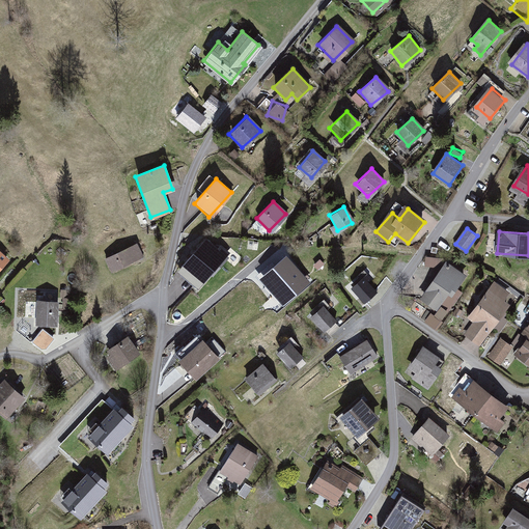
[(206,235),(181,262),(200,281),(226,254),(206,235)]
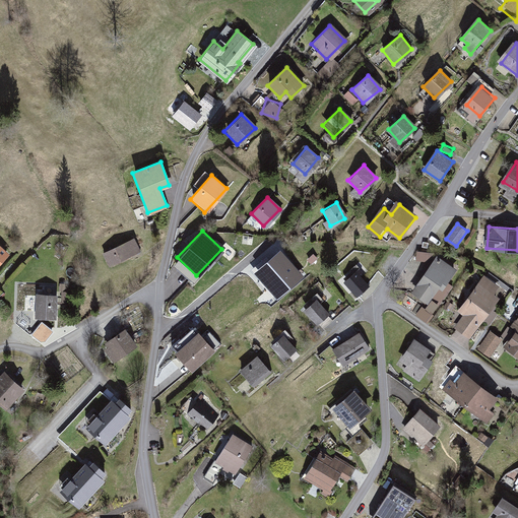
[(132,237),(104,251),(111,266),(140,251),(132,237)]
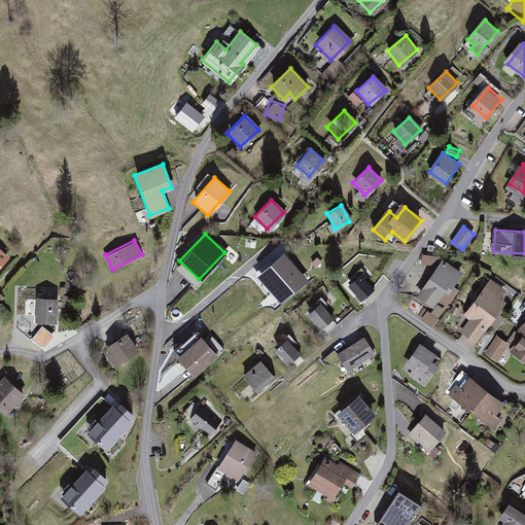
[(460,276),(442,263),(419,294),(438,308),(460,276)]
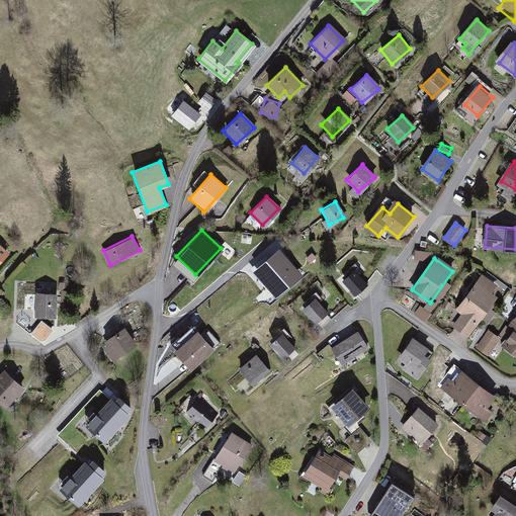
[(354,271),(343,279),(355,296),(366,287),(354,271)]
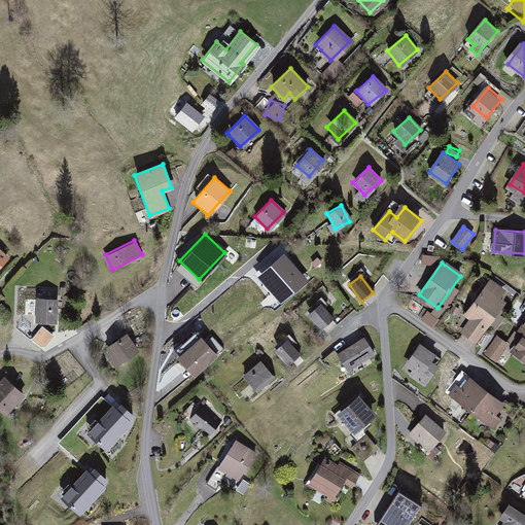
[(505,293),(490,282),(466,314),(473,319),(464,330),(477,340),(506,301),(502,298),(505,293)]
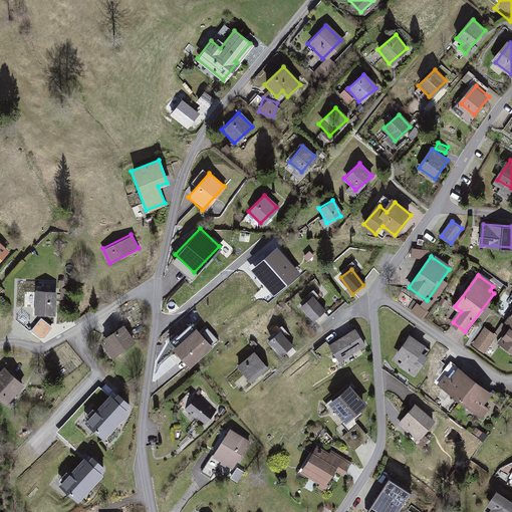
[(55,288),(35,288),(34,313),(55,313),(55,288)]
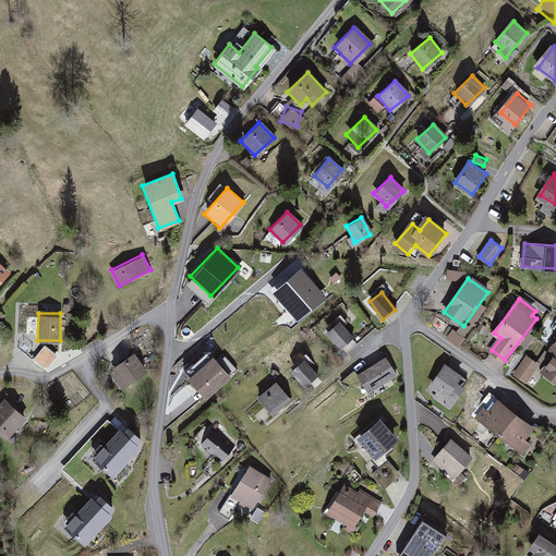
[(339,322),(327,330),(340,347),(352,338),(339,322)]
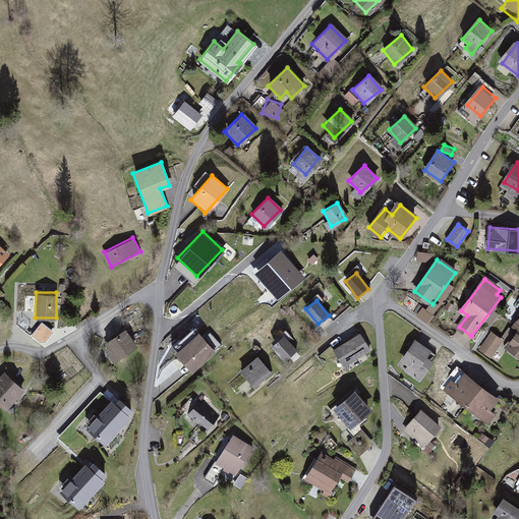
[(518,319),(514,327),(518,331),(507,346),(518,355),(518,319)]
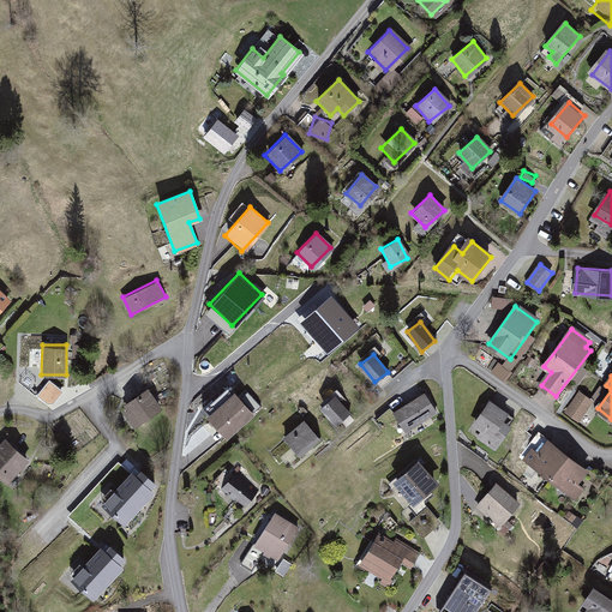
[(216,429),(245,405),(229,385),(201,409),(216,429)]
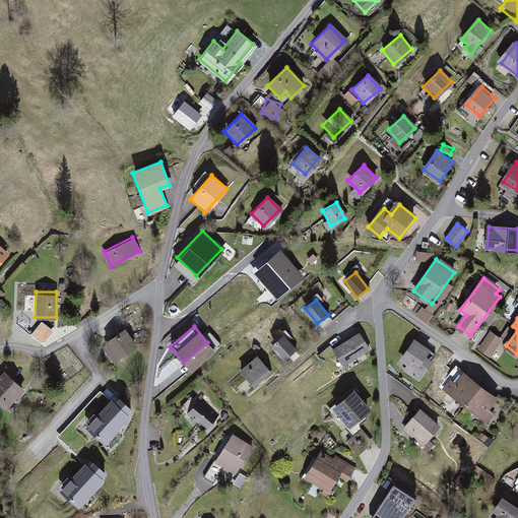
[(124,327),(104,338),(116,361),(136,349),(124,327)]
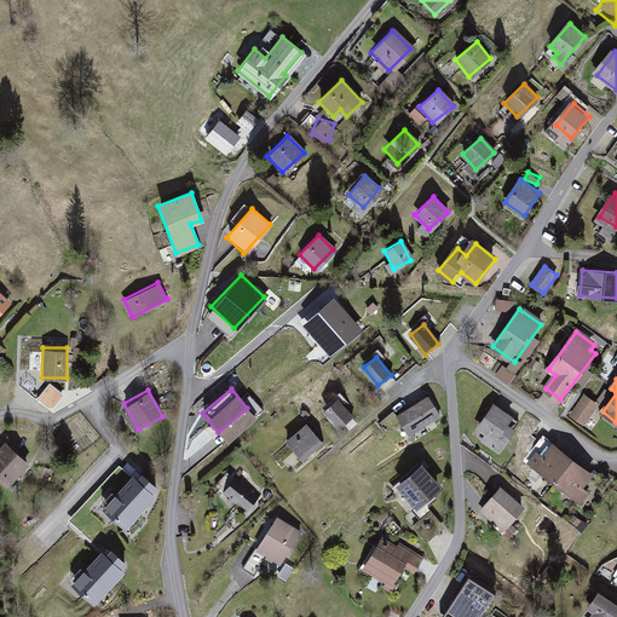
[(598,404),(582,392),(565,415),(581,425),(598,404)]
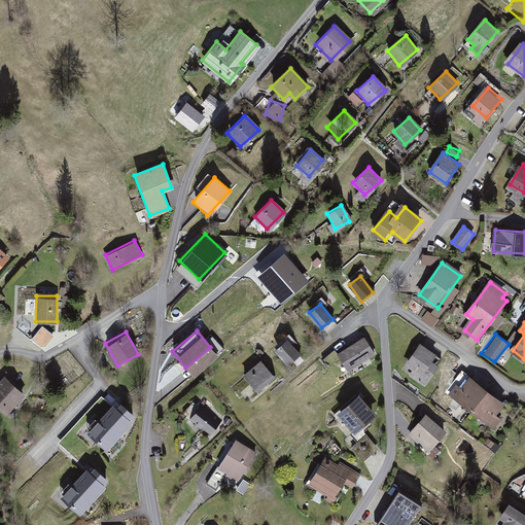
[(364,339),(337,353),(345,370),(374,355),(364,339)]
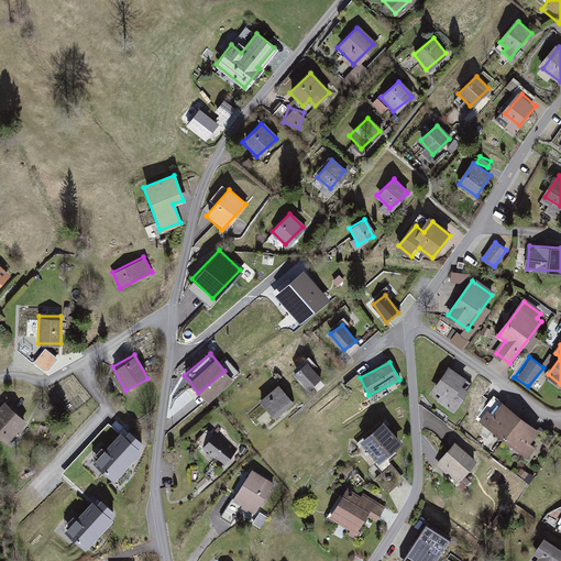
[(305,363),(294,372),(307,388),(317,381),(305,363)]
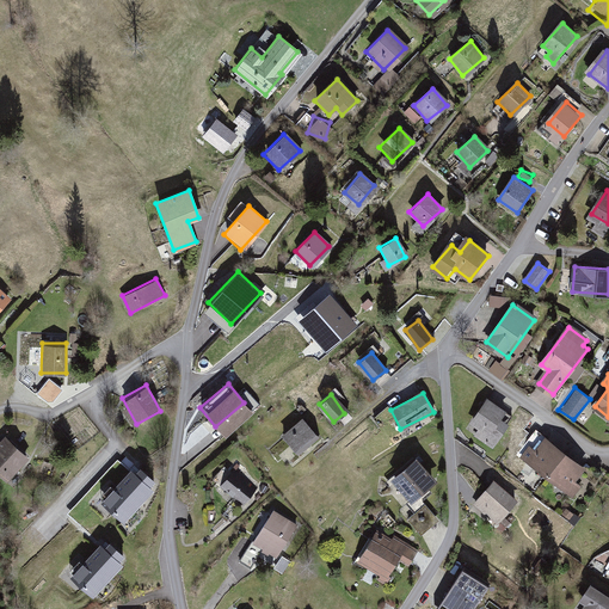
[(508,412),(488,399),(472,423),(481,429),(478,435),(493,446),(508,425),(502,422),(508,412)]
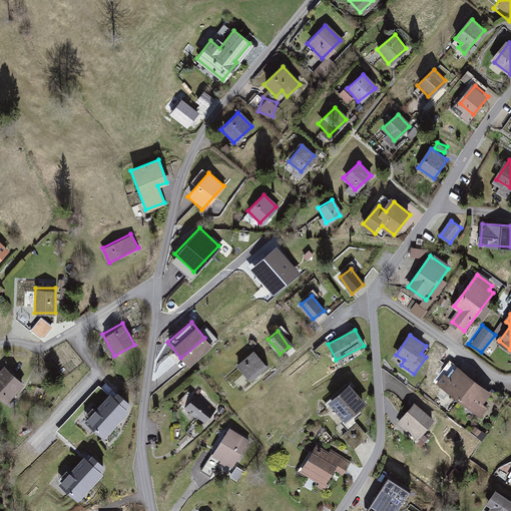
[(264,366),(251,353),(235,366),(247,380),(264,366)]
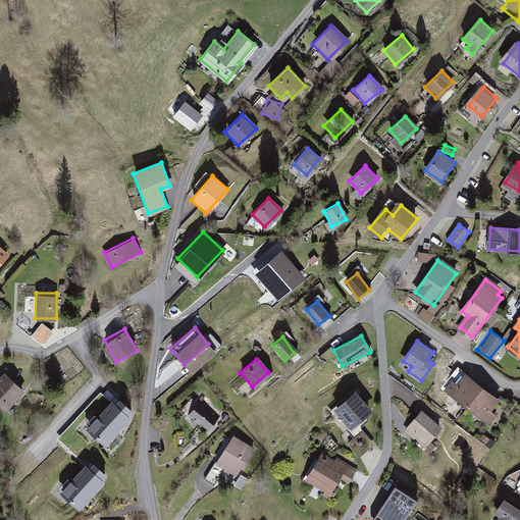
[(2,369),(0,371),(0,405),(4,410),(23,392),(2,369)]
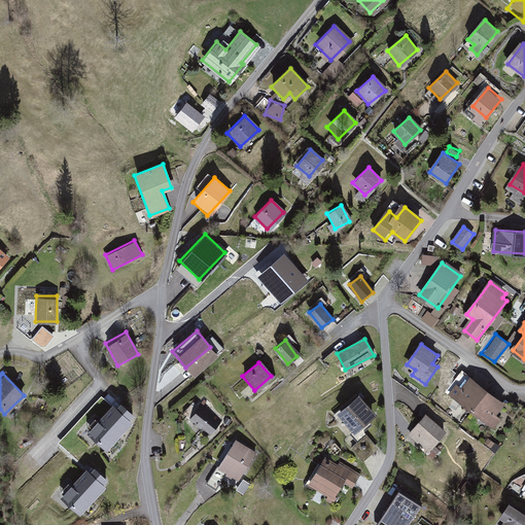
[(454,386),(449,394),(490,426),(496,418),(492,415),(502,403),(470,377),(460,390),(454,386)]
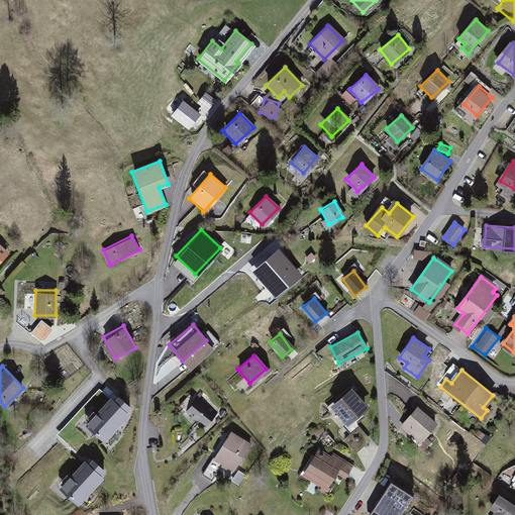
[(367,407),(352,388),(331,404),(345,423),(367,407)]
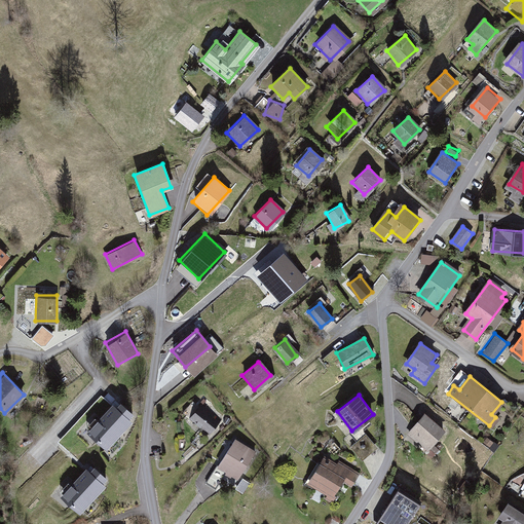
[(116,404),(91,431),(108,446),(133,419),(116,404)]
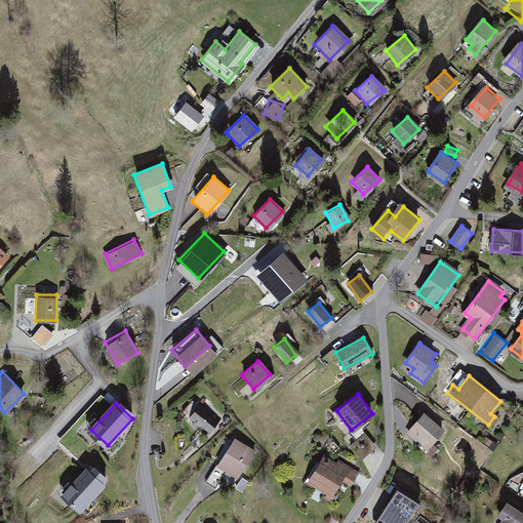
[(215,418),(198,405),(188,419),(205,432),(215,418)]
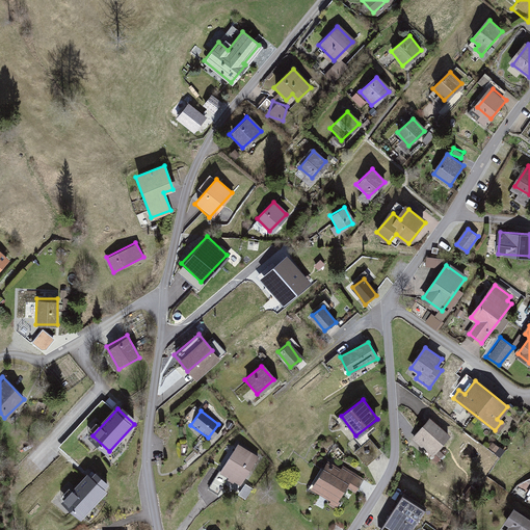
[(450,435),(431,420),(415,439),(433,455),(450,435)]
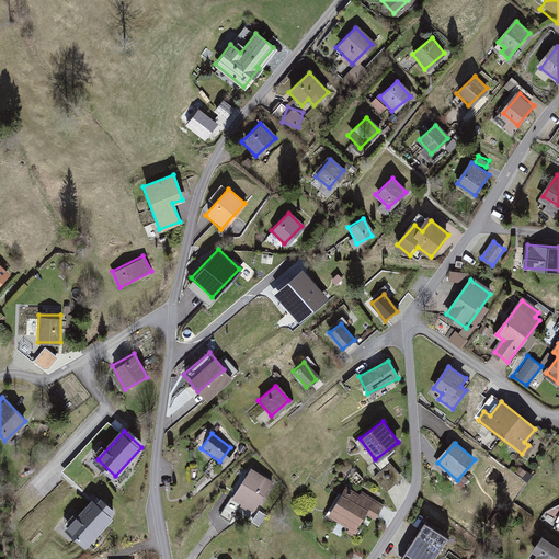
[(270,481),(250,469),(231,498),(251,511),(270,481)]
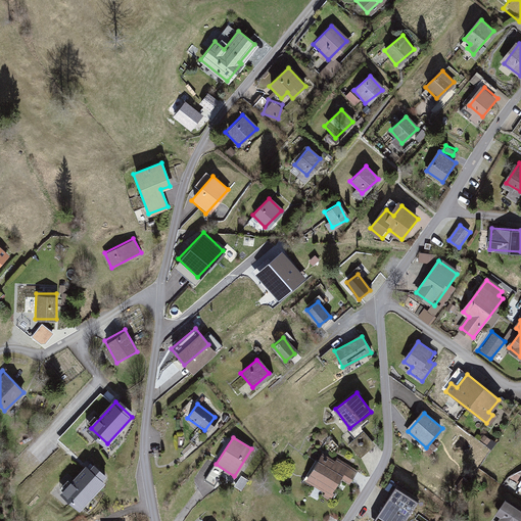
[(319,455),(304,478),(332,495),(347,472),(319,455)]
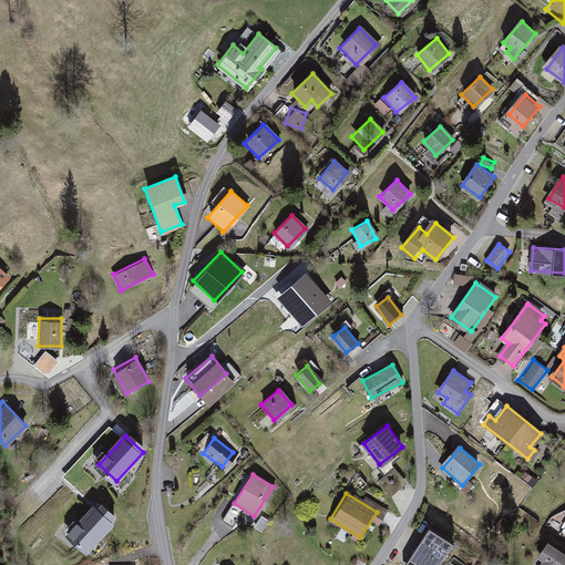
[(113,524),(91,506),(67,535),(88,554),(113,524)]
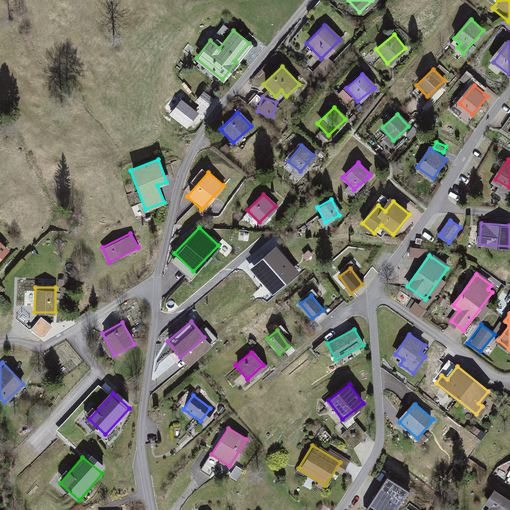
[(390,509),(404,489),(386,478),(370,502),(381,509),(390,509)]
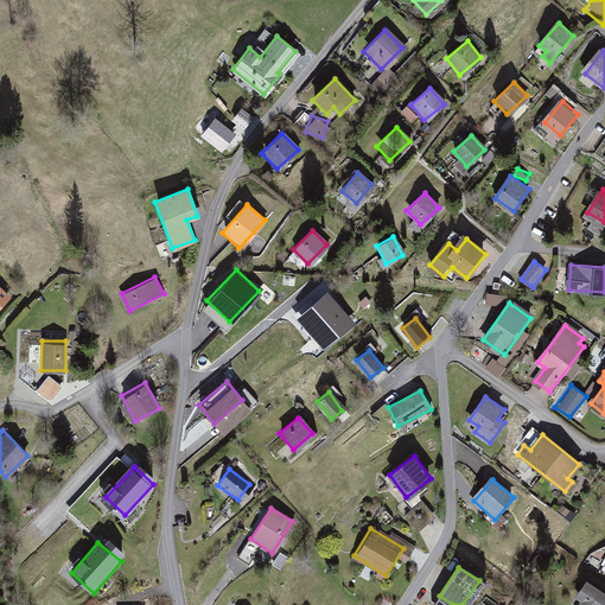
[(604,604),(604,593),(586,580),(574,599),(583,604),(604,604)]
